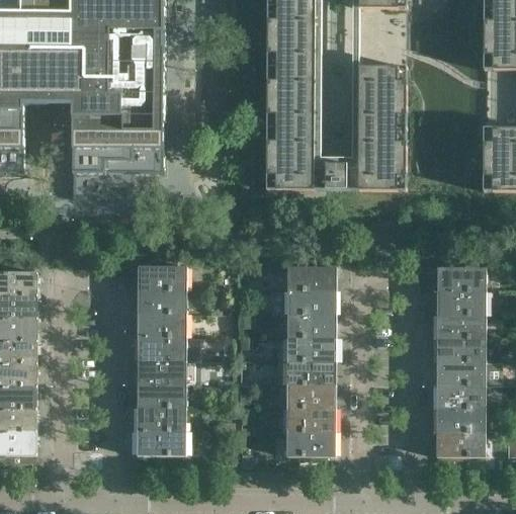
[(0,0),(0,172),(23,173),(23,105),(72,105),(72,197),(105,197),(105,185),(133,185),(133,173),(163,174),(163,0),(0,0)]
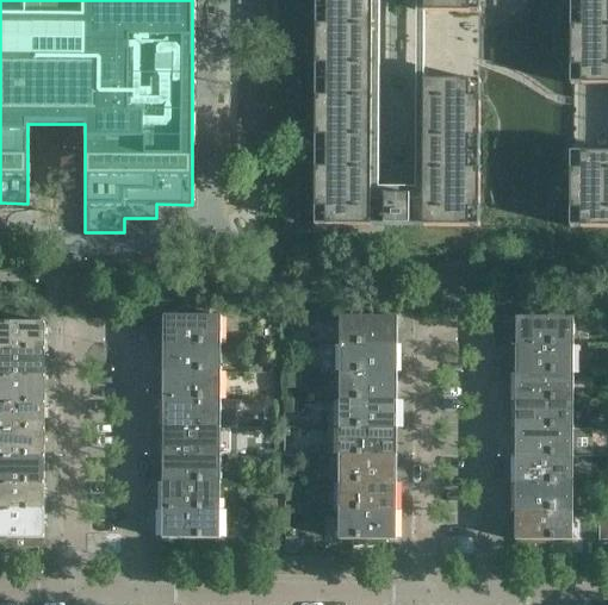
[(477,223),(478,0),(314,0),(314,223),(477,223)]
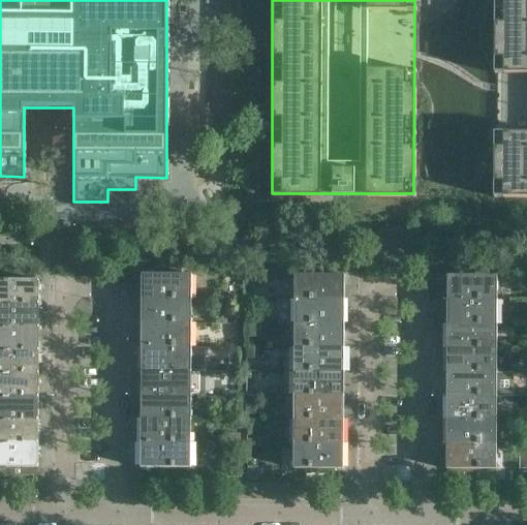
[(493,0),(493,129),(493,149),(492,194),(526,193),(526,0),(493,0)]
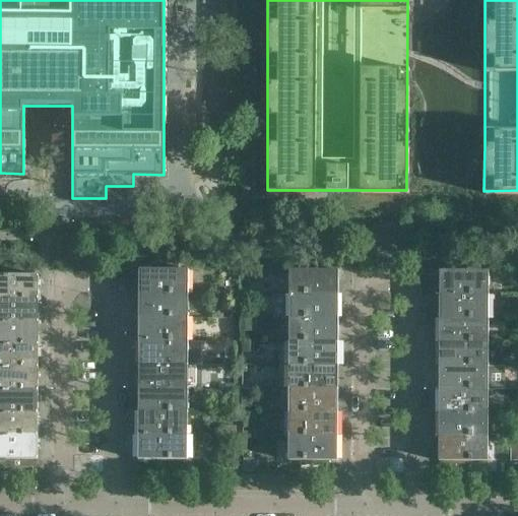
[(187,291),(187,266),(138,266),(138,291),(187,291)]
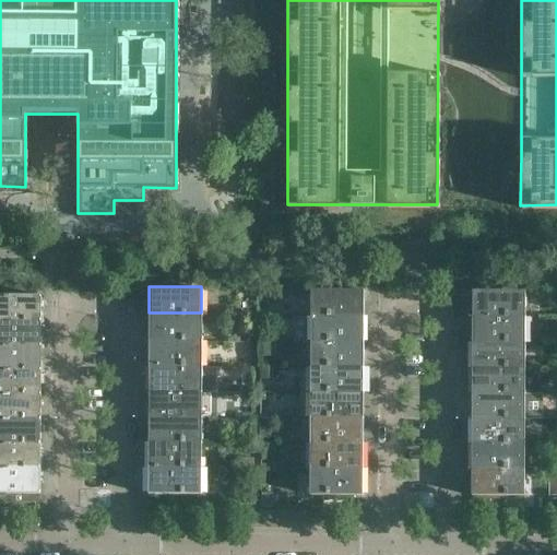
[(363,314),(363,287),(310,287),(310,313),(363,314)]
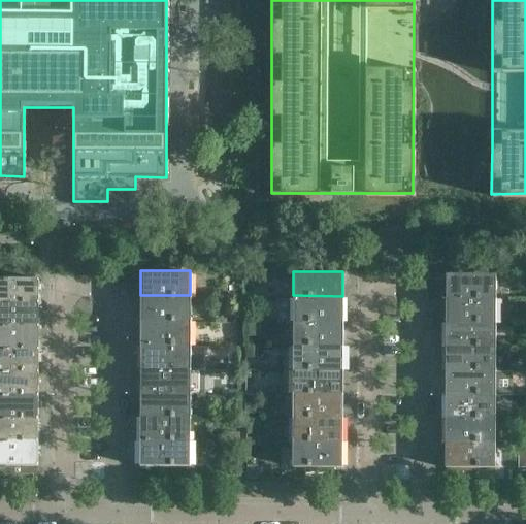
[(495,297),(495,272),(446,271),(446,296),(495,297)]
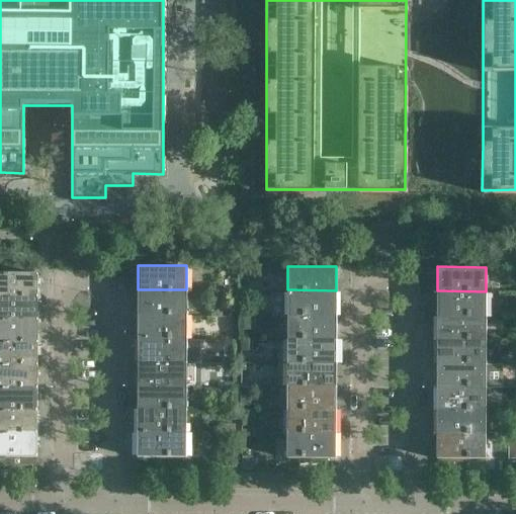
[(0,294),(36,294),(36,271),(0,270),(0,294)]
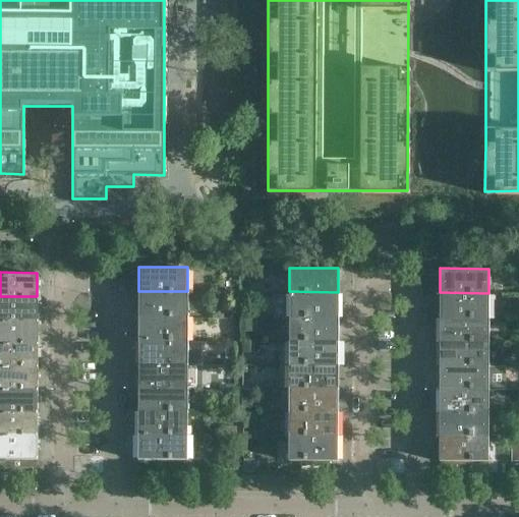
[(187,316),(187,291),(138,291),(138,314),(187,316)]
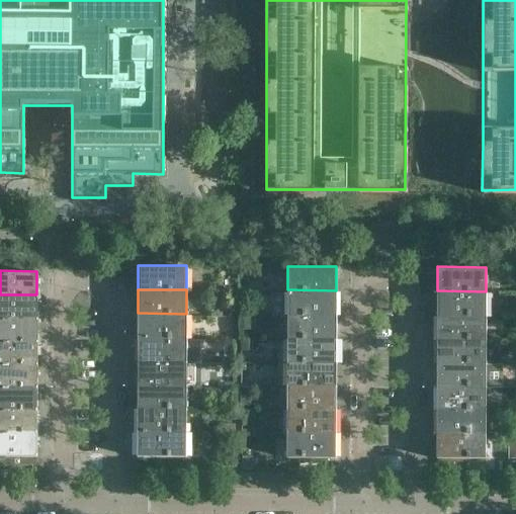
[(335,314),(336,290),(287,289),(286,314),(335,314)]
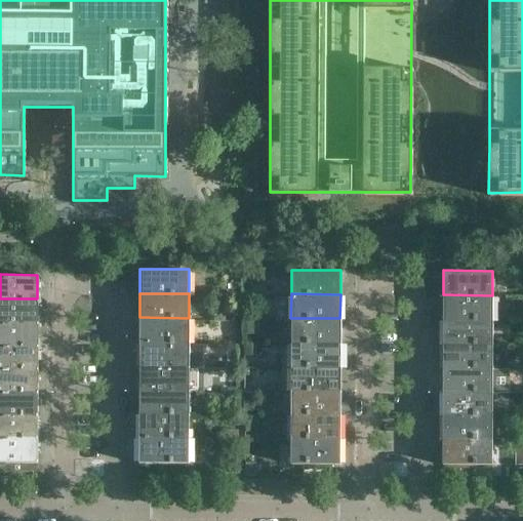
[(491,319),(492,295),(443,294),(442,318),(491,319)]
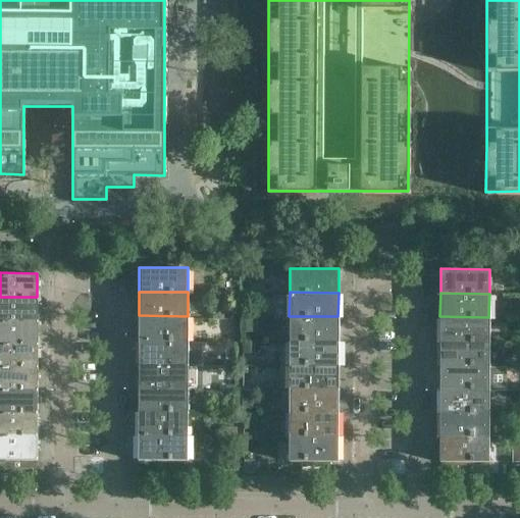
[(0,319),(37,320),(37,297),(0,297),(0,319)]
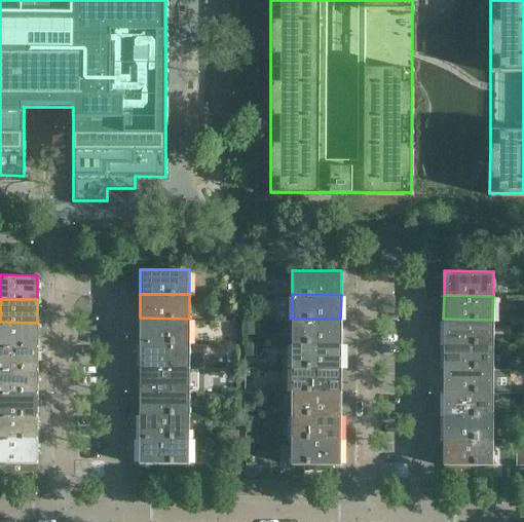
[(189,342),(189,319),(140,318),(140,341),(189,342)]
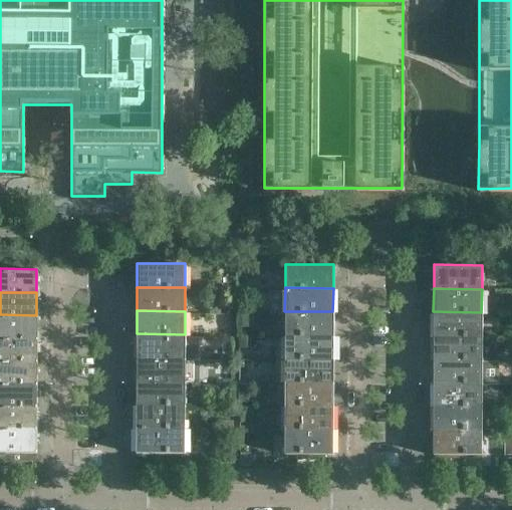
[(332,334),(332,311),(284,311),(284,334),(332,334)]
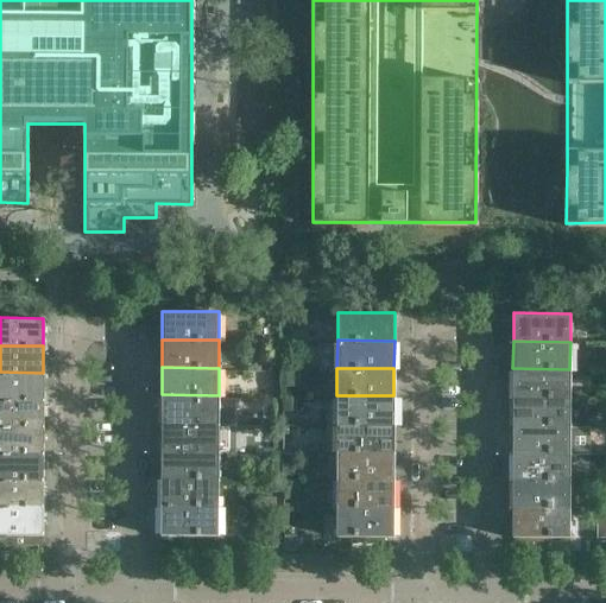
[(569,397),(569,369),(512,368),(512,397),(569,397)]
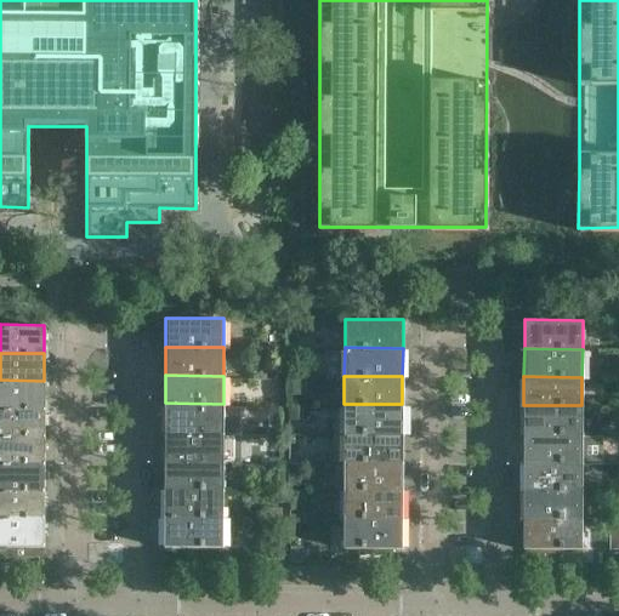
[(0,406),(44,408),(44,381),(0,380),(0,406)]
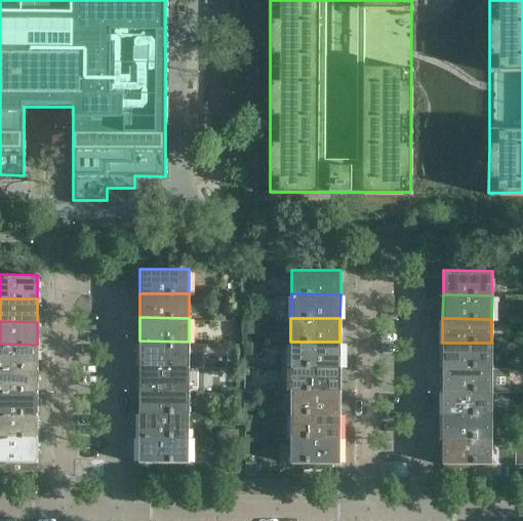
[(188,365),(189,342),(139,341),(138,365),(188,365)]
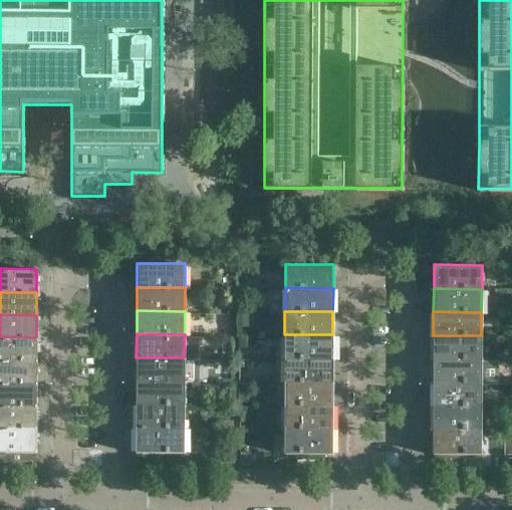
[(332,357),(332,334),(284,334),(284,357),(332,357)]
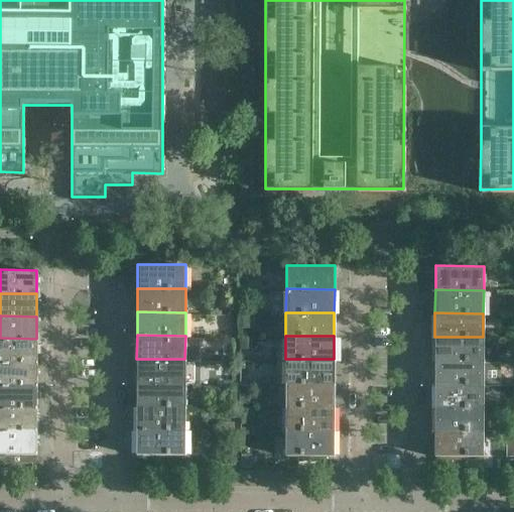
[(483,360),(483,337),(434,337),(434,360),(483,360)]
